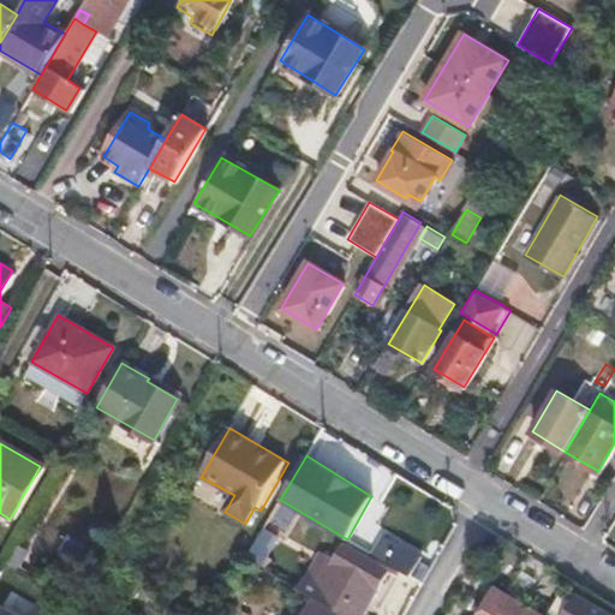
[(424,503),(384,481),(356,530),(376,542),(398,555),(410,535),(407,532),(424,503)]
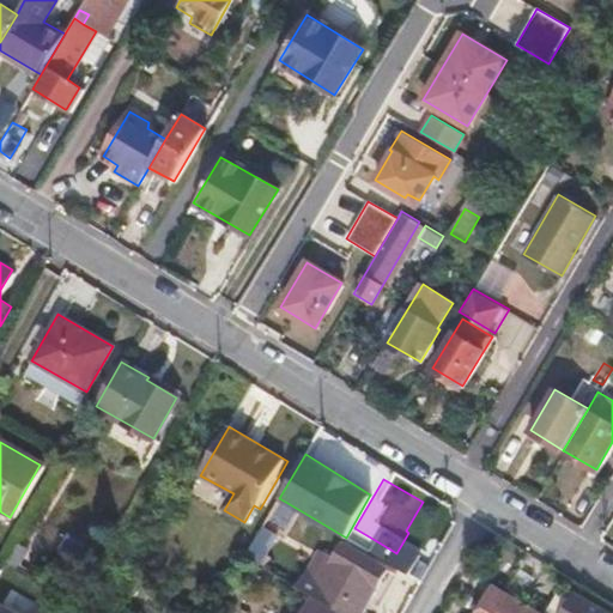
[(287,503),(279,498),(246,556),(259,564),(273,539),(268,536),(287,503)]
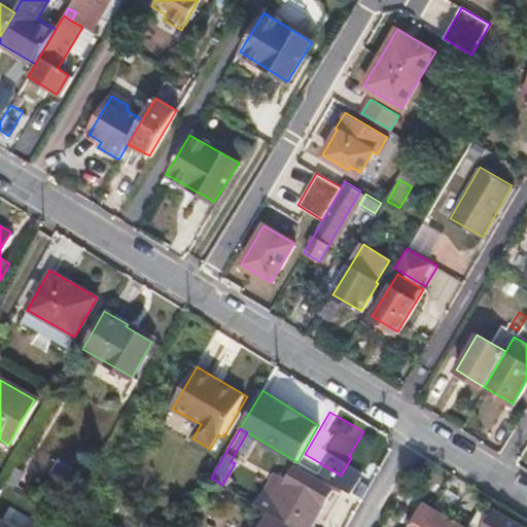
[(322,464),(305,454),(300,463),(317,473),(322,464)]
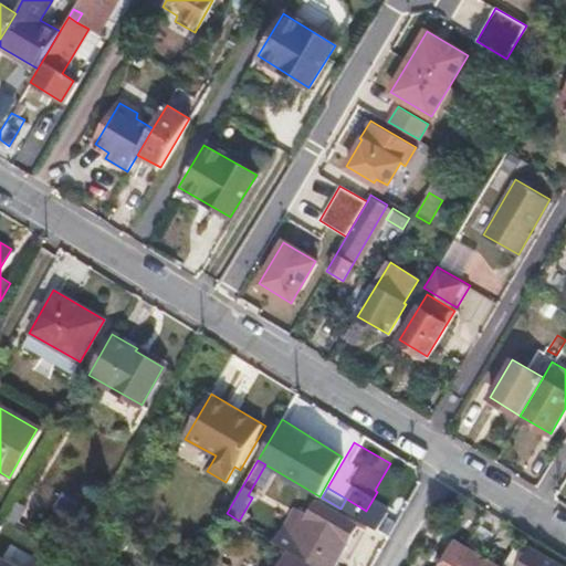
[(308,514),(301,510),(281,544),(290,549),(316,565),(331,565),(336,558),(356,523),(316,500),(308,514)]
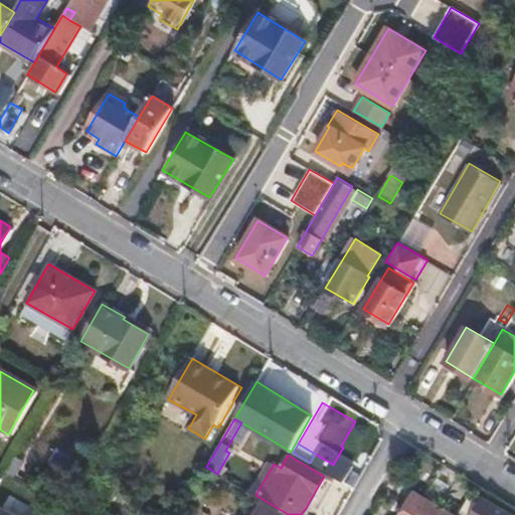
[(332,481),(324,476),(306,508),(314,512),(332,481)]
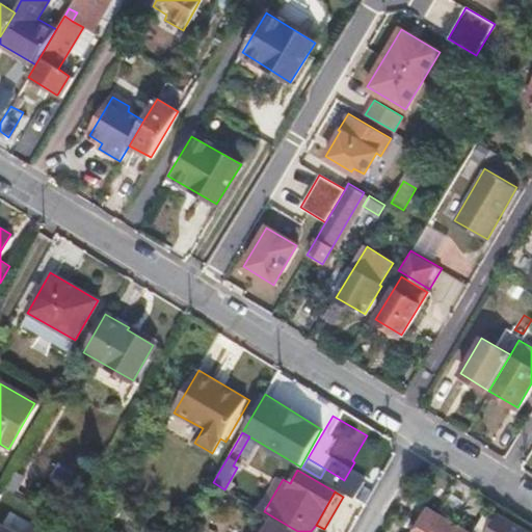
[(463,531),(428,511),(415,531),(463,531)]
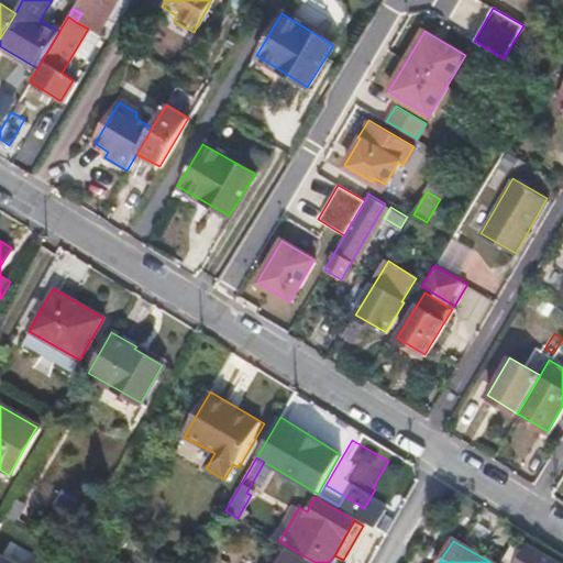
[(517,562),(525,550),(512,543),(500,562),(517,562)]
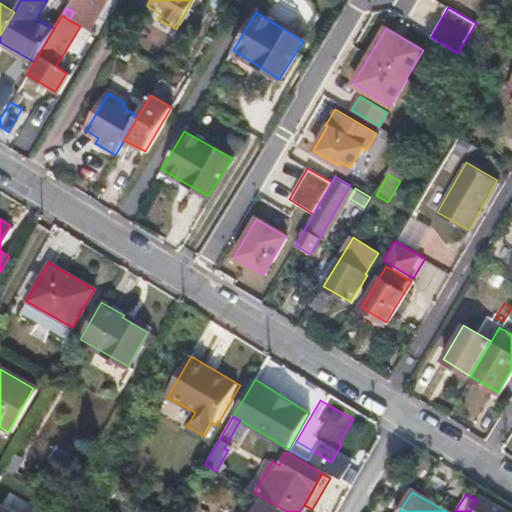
[(286,511),(262,497),(253,511),(286,511)]
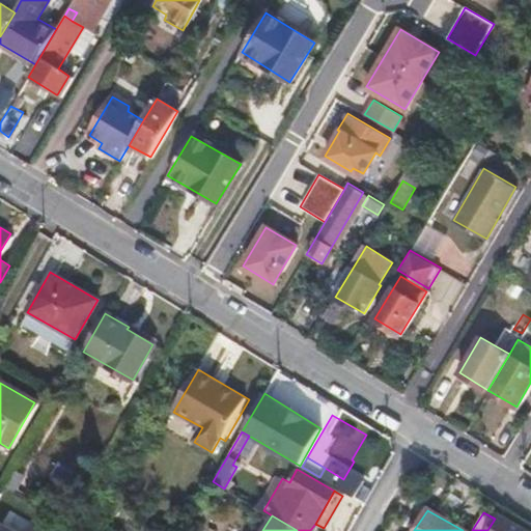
[(524,530),(497,515),(495,519),(487,530),(524,530)]
